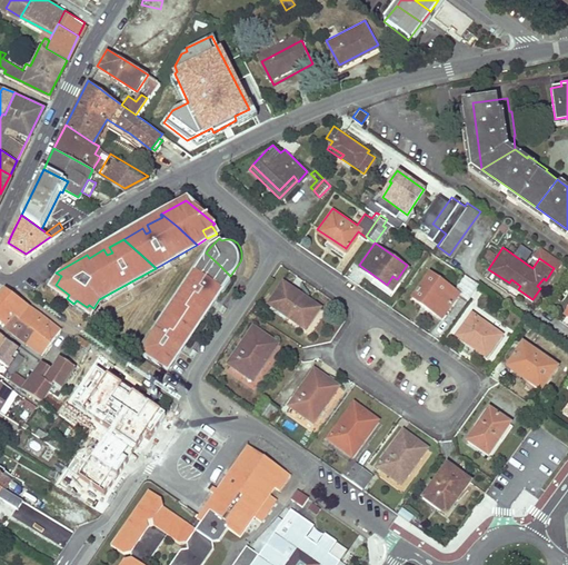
[(205,257),(180,290),(186,296),(205,314),(211,304),(207,299),(210,295),(216,298),(230,276),(218,264),(206,253),(203,256),(205,257)]
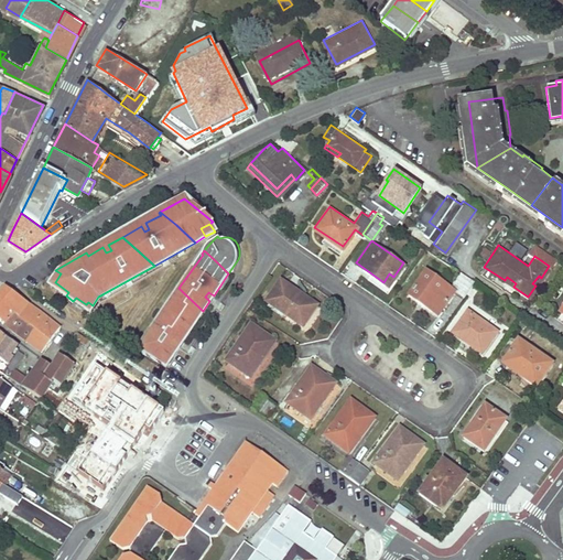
[(454,288),(463,294),(474,279),(459,270),(450,283),(425,267),(408,292),(418,299),(420,295),(439,309),(454,288)]
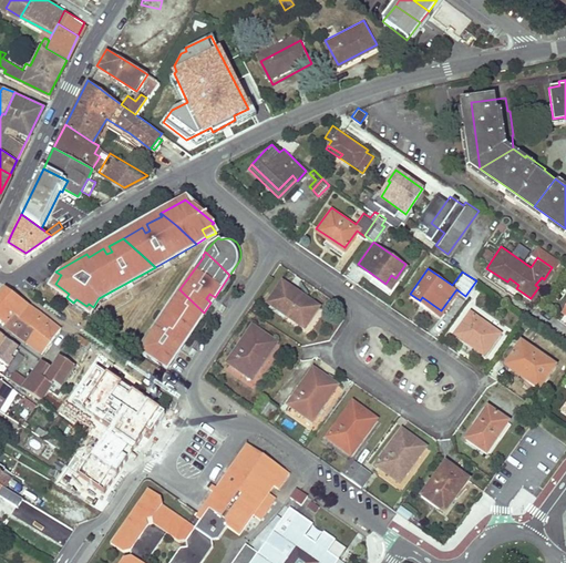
[(55,272),(48,285),(67,297),(69,294),(55,284),(61,275),(55,272)]
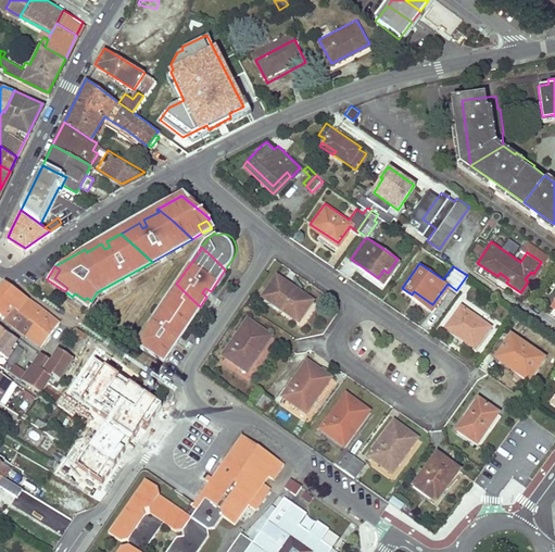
[(383,270),(378,278),(382,281),(388,273),(383,270)]
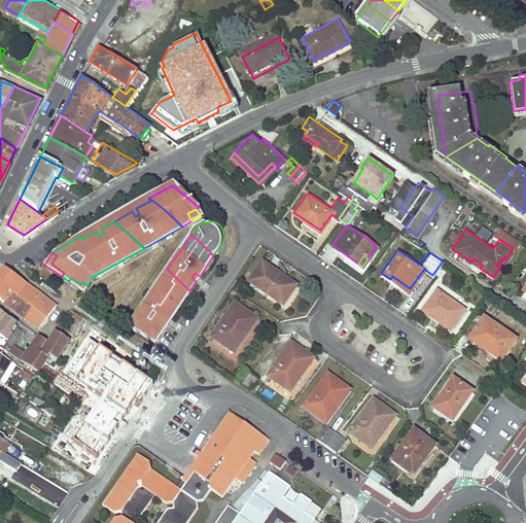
[(295,281),(261,258),(248,279),(282,302),(295,281)]
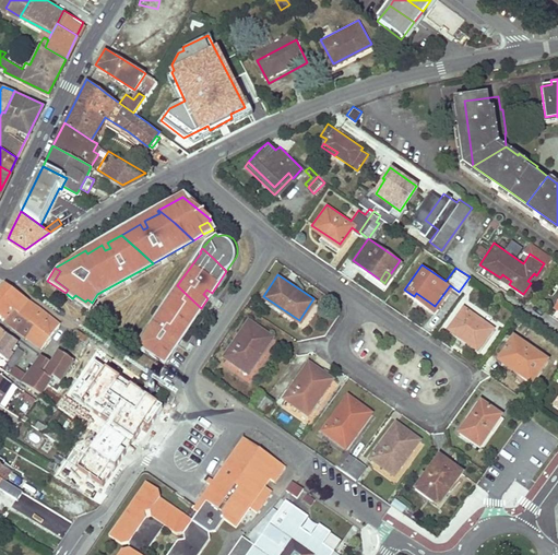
[(6,281),(0,286),(0,314),(10,321),(19,310),(35,322),(26,334),(40,345),(60,321),(6,281)]
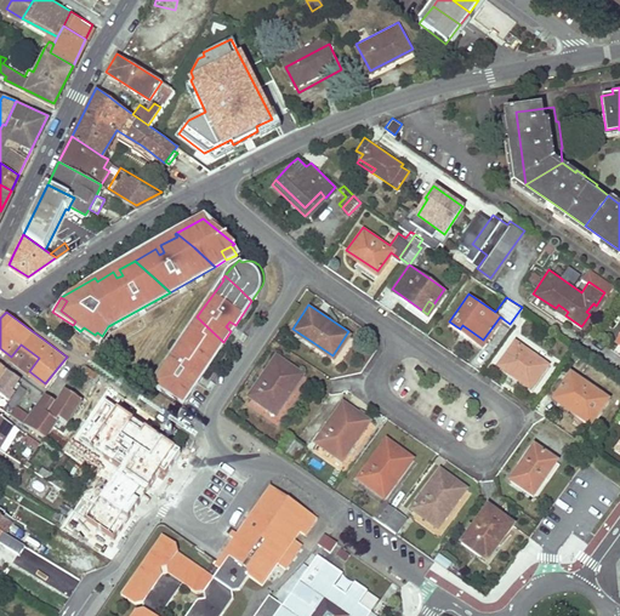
[(160,386),(183,400),(198,378),(193,374),(198,368),(203,371),(214,357),(204,351),(211,341),(221,347),(223,342),(203,323),(197,317),(189,325),(198,331),(191,341),(182,336),(157,374),(165,380),(160,386)]
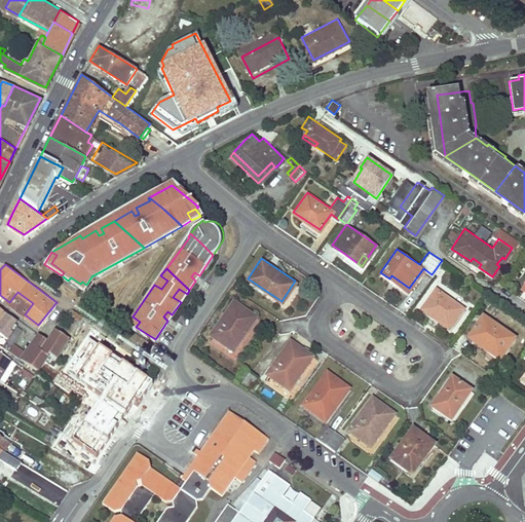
[(191,276),(195,281),(199,275),(194,272),(191,276)]
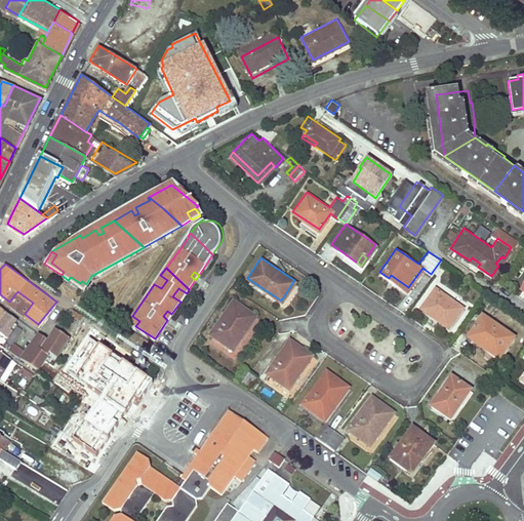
[(167,280),(160,275),(154,284),(161,288),(167,280)]
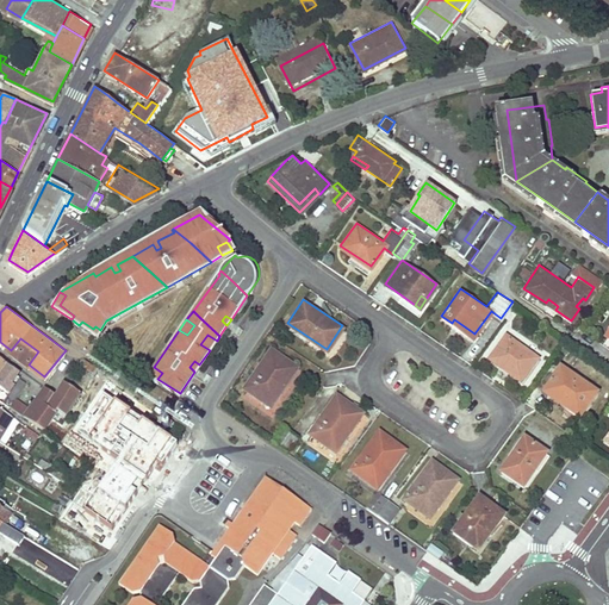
[(79,325),(95,337),(100,330),(95,326),(93,329),(82,322),(79,325)]
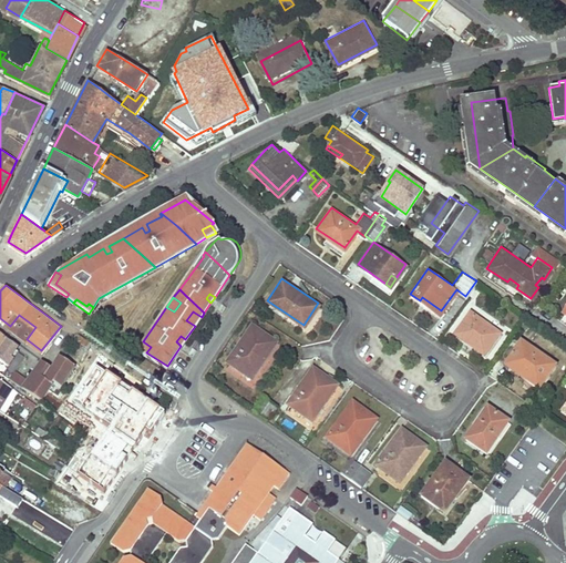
[(498,330),(470,309),(453,331),(483,352),(498,330)]
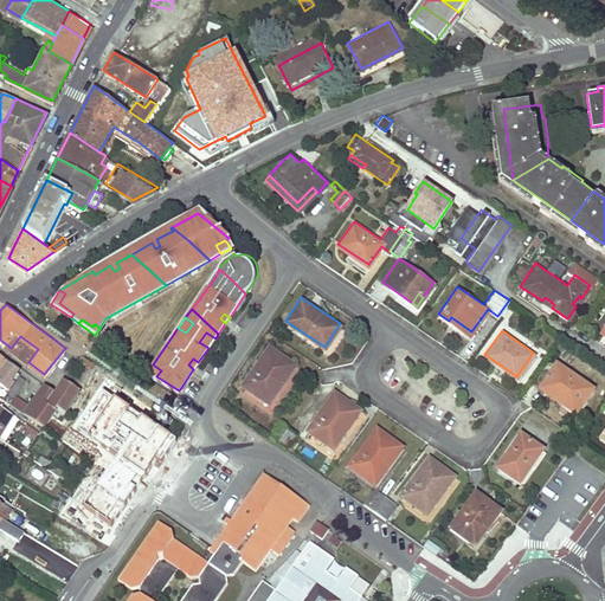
[(199,342),(208,348),(216,338),(206,333),(199,342)]
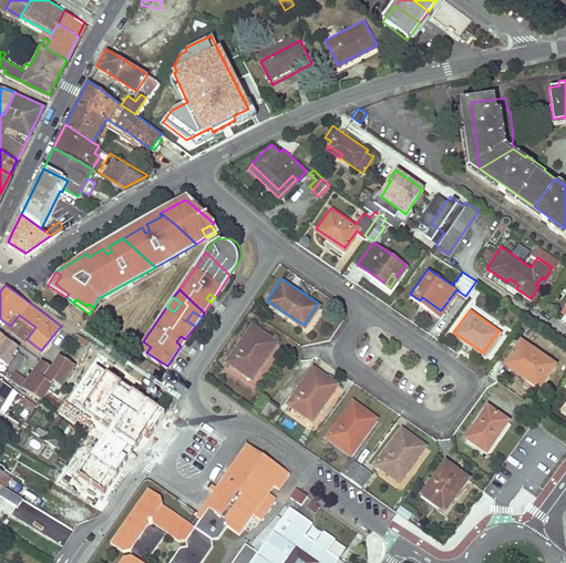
[(19,315),(10,326),(27,339),(35,327),(19,315)]
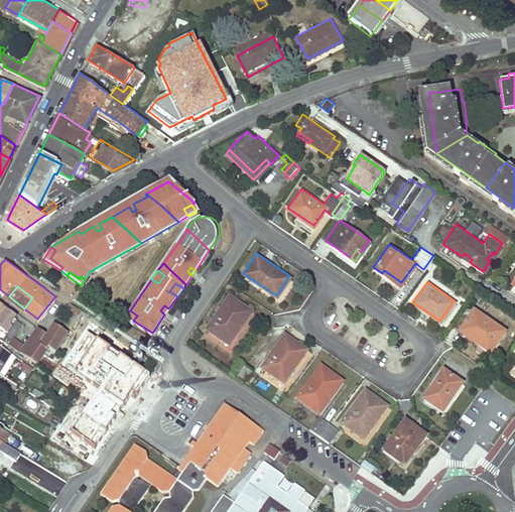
[(229,292),(206,327),(228,342),(252,307),(229,292)]
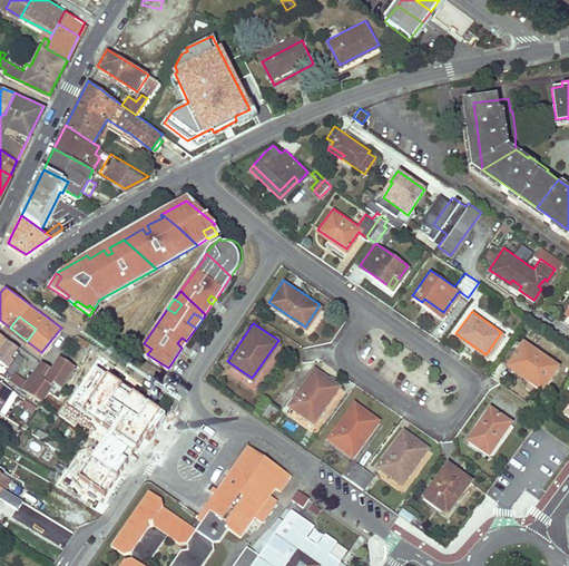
[(13,344),(6,338),(0,345),(0,360),(1,361),(6,363),(16,349),(13,344)]
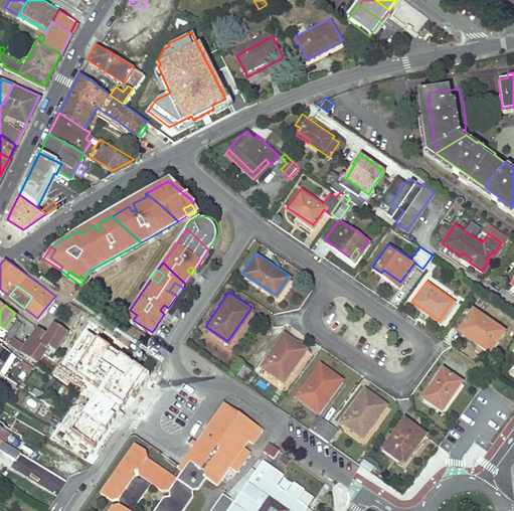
[(160,310),(164,314),(168,308),(164,305),(160,310)]
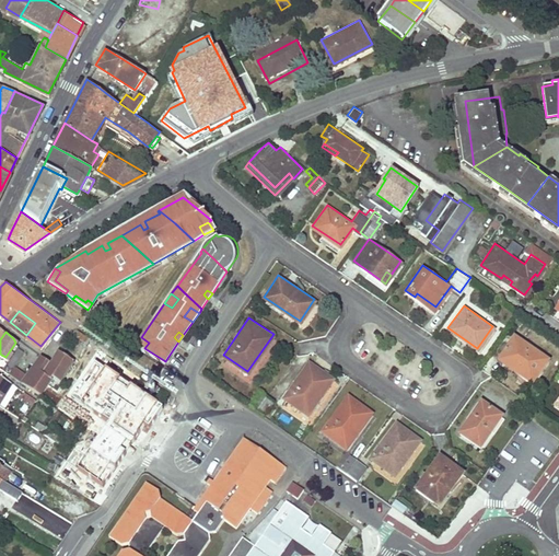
[(547,358),(513,334),(500,352),(517,365),(513,370),(530,381),(547,358)]
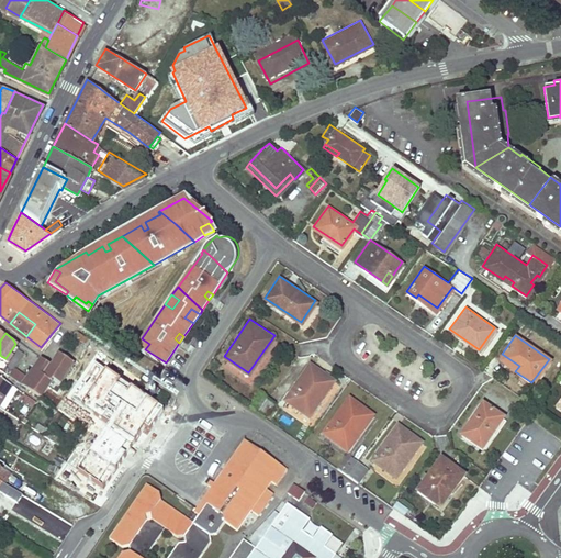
[(142,338),(137,344),(145,349),(149,344),(142,338)]
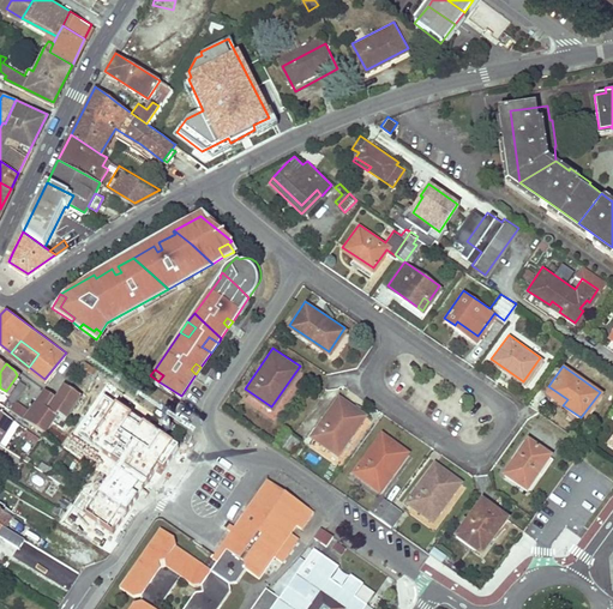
[(114,389),(90,372),(85,378),(109,395),(114,389)]
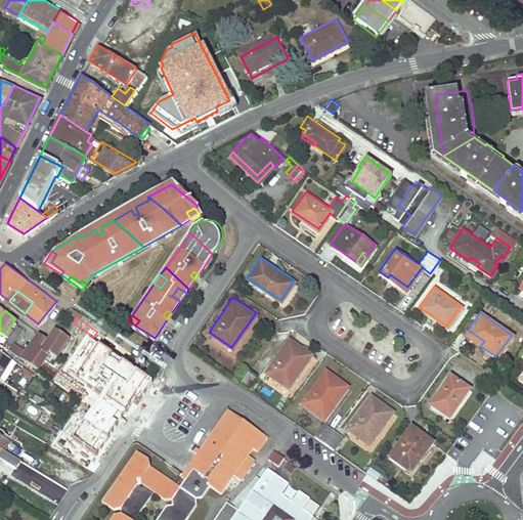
[(26,349),(13,341),(8,347),(38,367),(45,357),(49,350),(56,354),(70,336),(84,346),(86,342),(89,344),(93,337),(73,322),(66,333),(54,326),(47,338),(38,332),(26,349)]
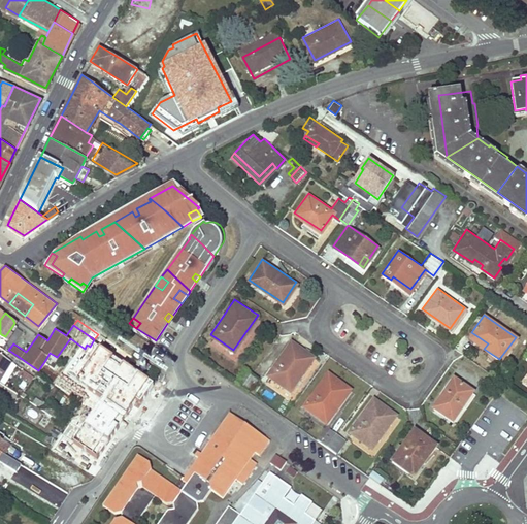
[(291,338),(267,372),(290,389),(315,355),(291,338)]
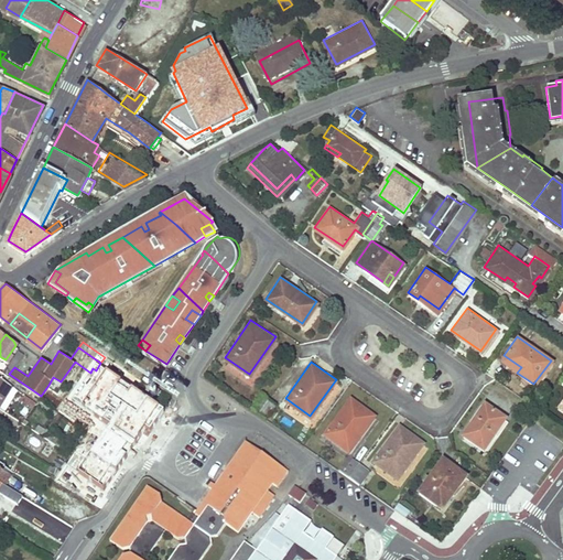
[(0,402),(13,384),(0,375),(0,402)]
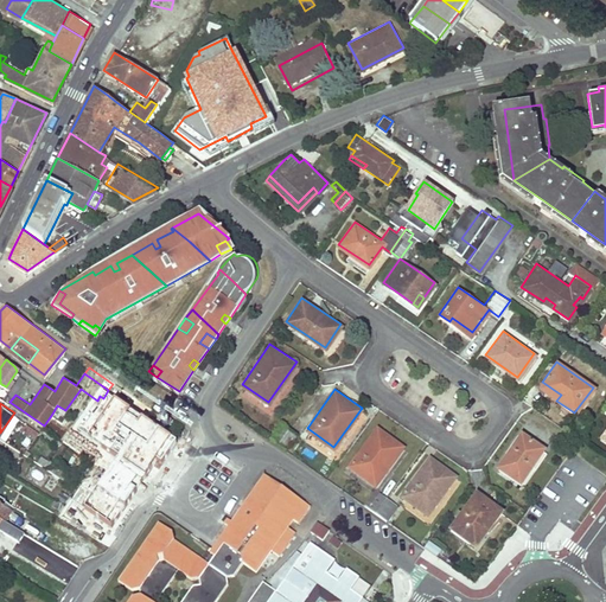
[(57,405),(52,414),(63,421),(67,415),(68,412),(65,410),(57,405)]
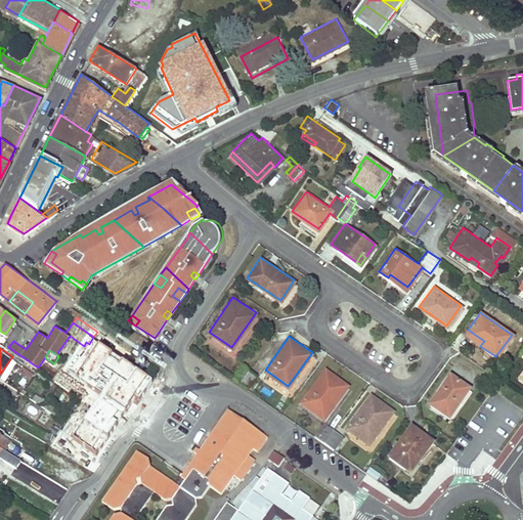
[(97,361),(101,364),(106,355),(102,352),(97,361)]
